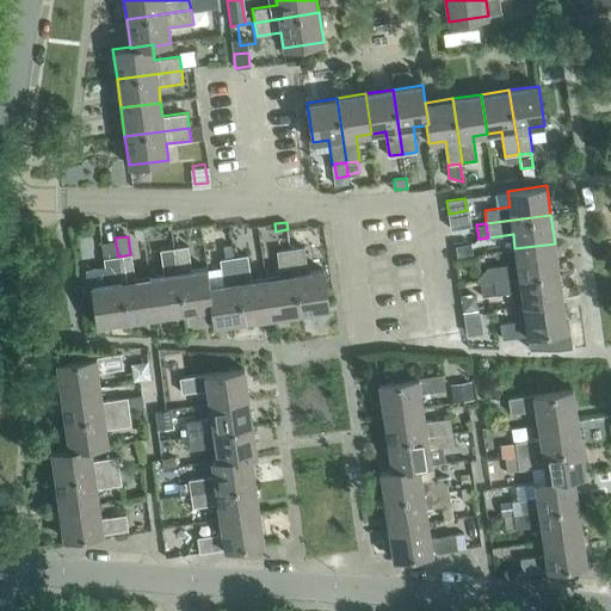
[(118,257),(116,242),(102,245),(104,258),(118,257)]
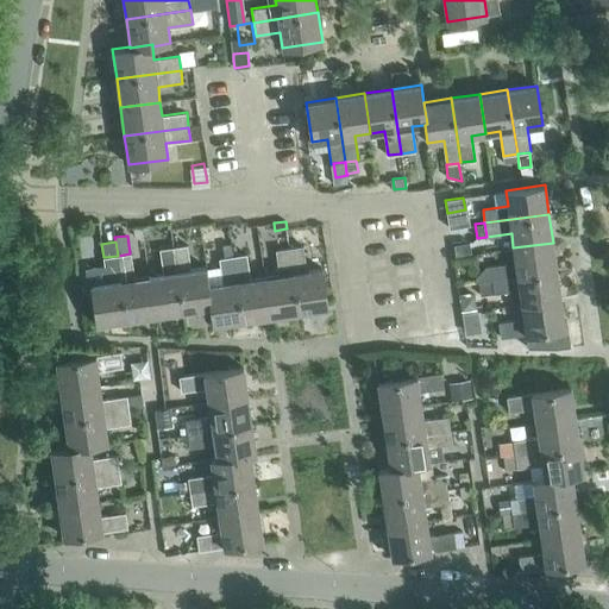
[(557,271),(553,243),(513,248),(513,249),(508,249),(510,263),(490,265),(493,280),(557,271)]
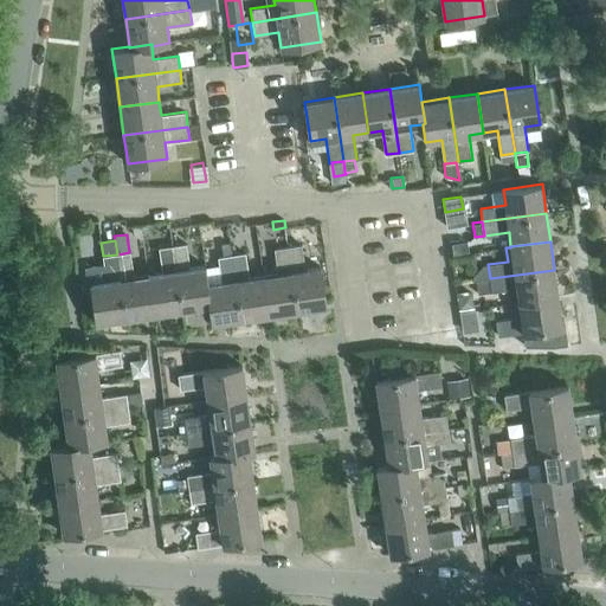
[(452,244),(455,255),(469,252),(466,243),(452,244)]
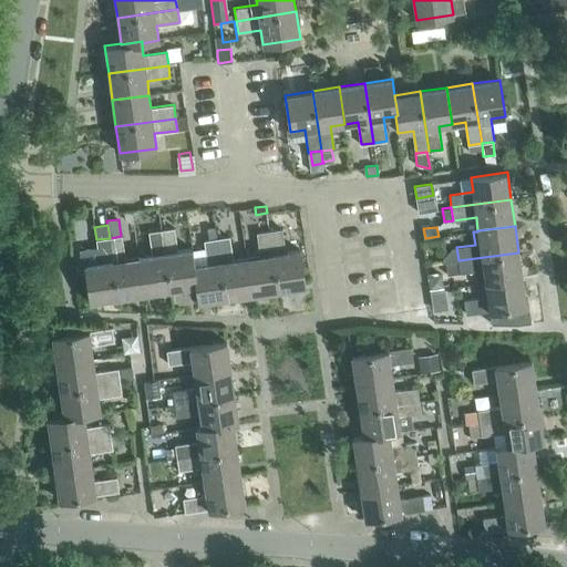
[(174,228),(162,230),(171,289),(196,286),(193,266),(195,265),(193,249),(177,250),(174,228)]
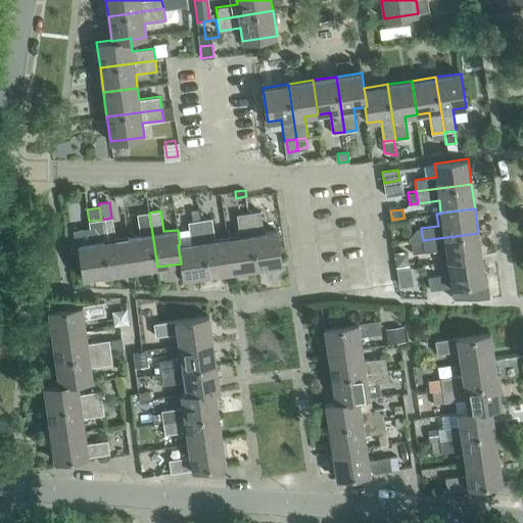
[(260,211),(248,212),(256,268),(282,265),(277,230),(264,232),(260,211)]
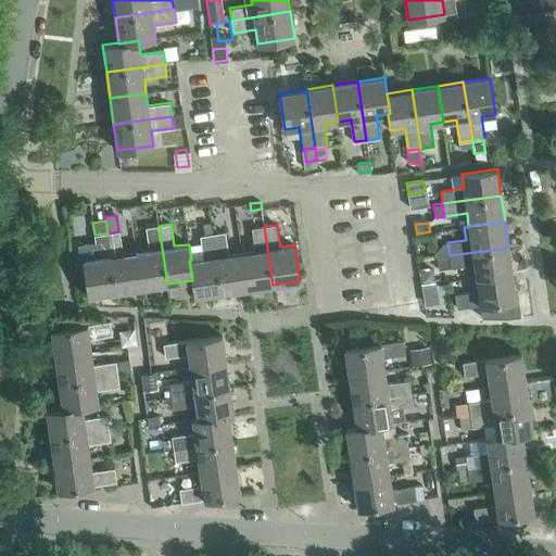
[(167,283),(159,226),(146,227),(149,250),(136,252),(141,288),(167,283)]
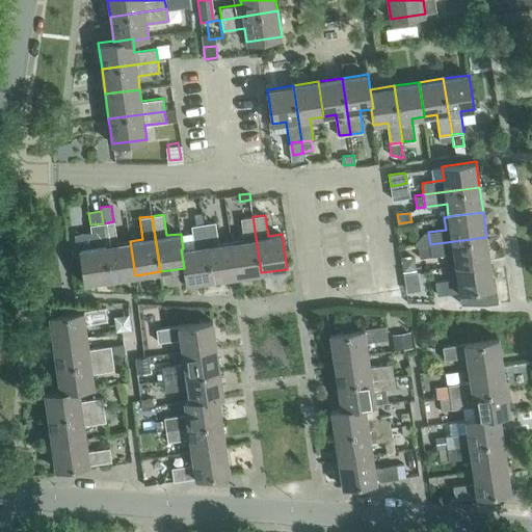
[(261,272),(253,216),(241,218),(244,240),(231,242),(236,276),(261,272)]
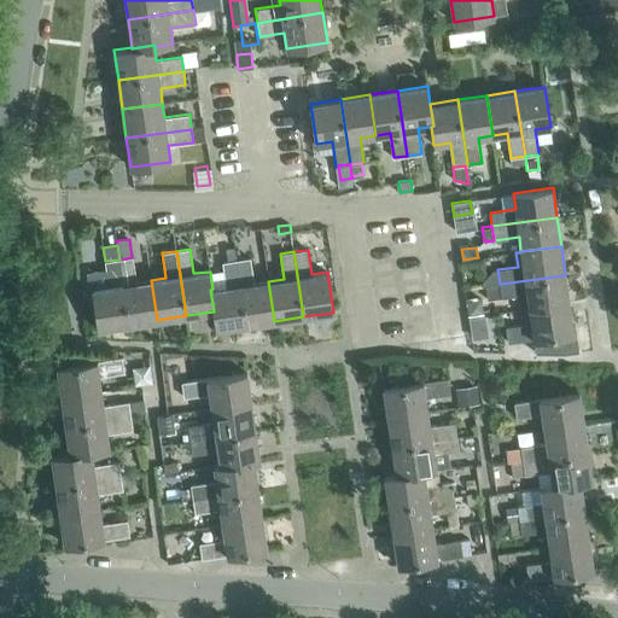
[(157,320),(151,280),(136,283),(133,257),(132,257),(120,260),(129,324),(157,320)]
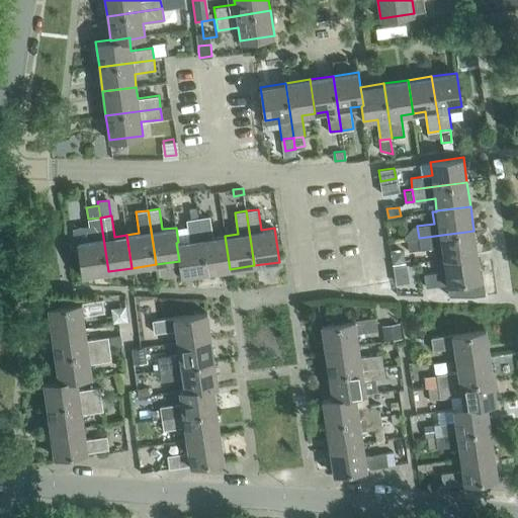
[(230,269),(225,236),(212,237),(209,217),(198,218),(206,272),(230,269)]
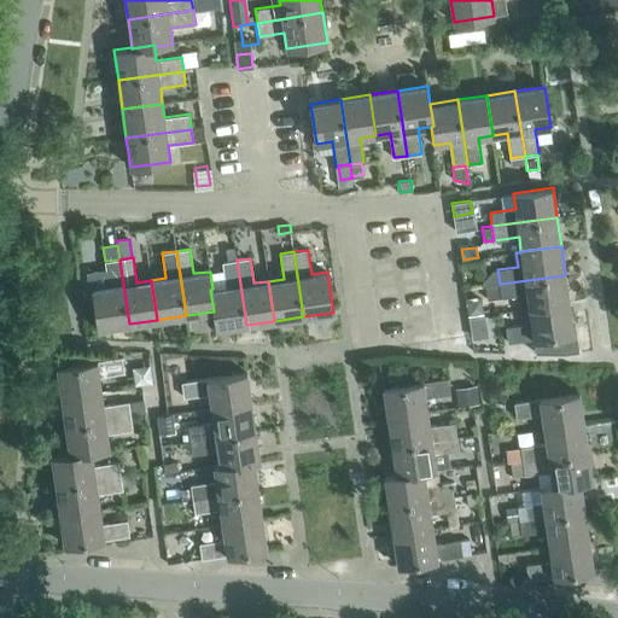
[(88,273),(91,289),(93,289),(99,328),(129,324),(120,260),(105,261),(106,270),(88,273)]
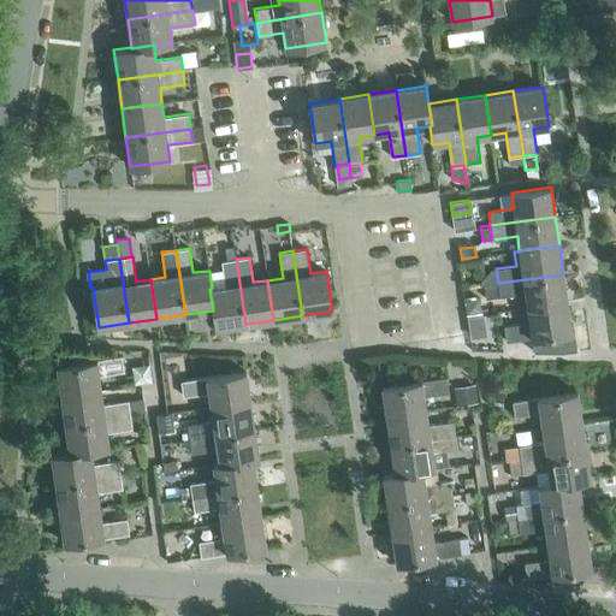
[(246,324),(236,259),(235,260),(227,261),(221,261),(225,286),(212,288),(209,289),(213,311),(215,329),(246,324)]
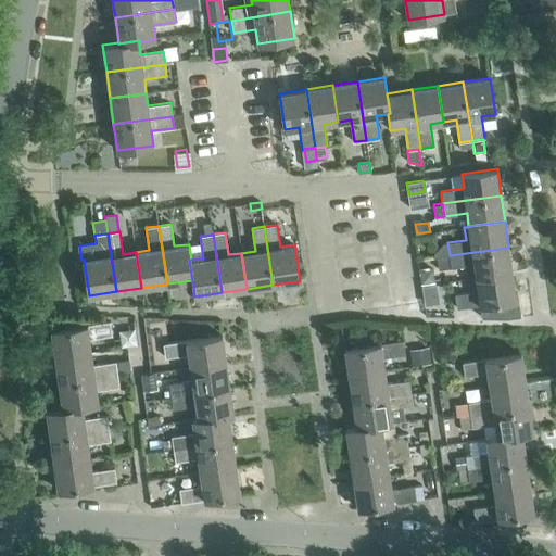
[(512,273),(508,248),(450,255),(452,268),(469,265),(471,278),(512,273)]
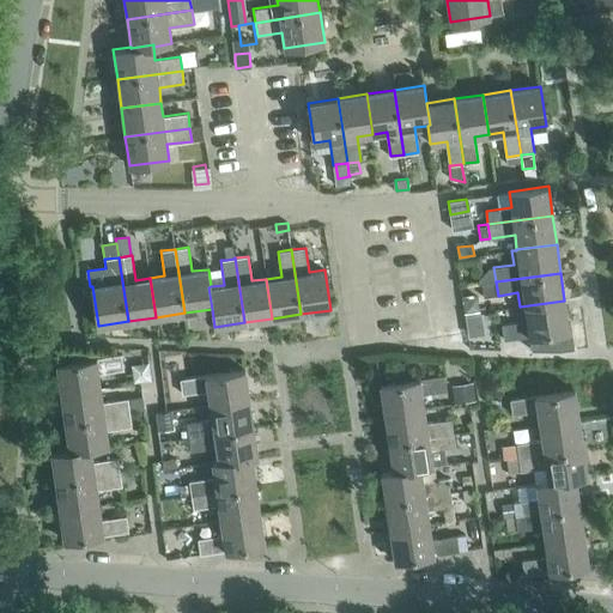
[(569,331),(564,301),(520,307),(522,322),(502,325),(504,339),(550,333),(569,331)]
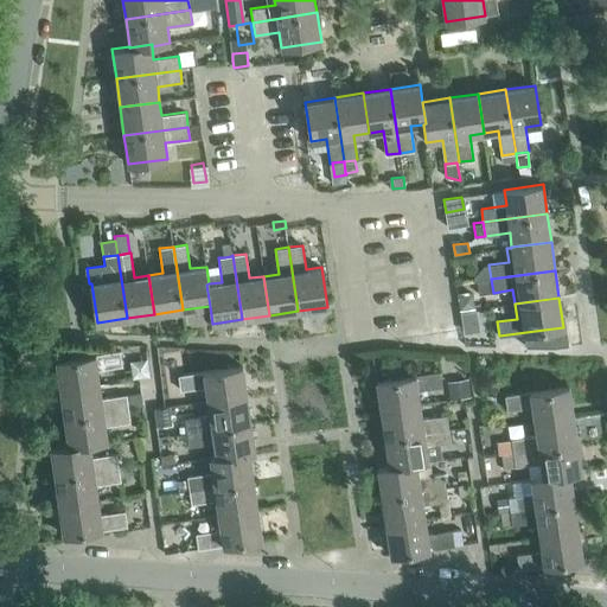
[(120,351),(119,351),(56,360),(61,389),(100,383),(97,369),(122,365),(120,351)]
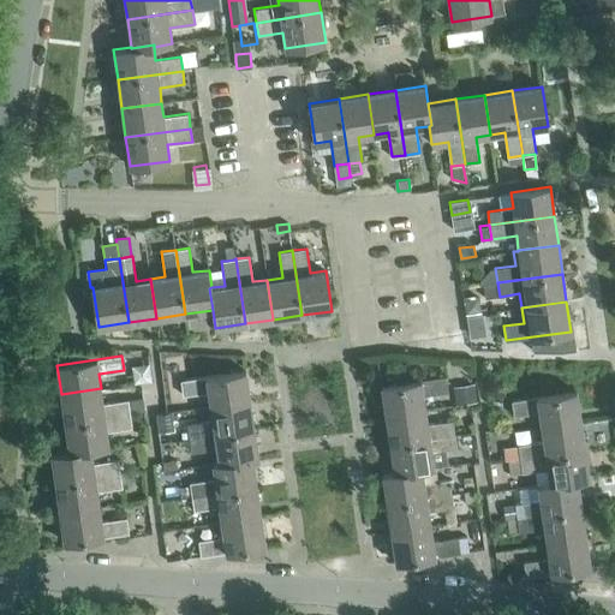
[(150,370),(139,372),(142,387),(153,384),(150,370)]
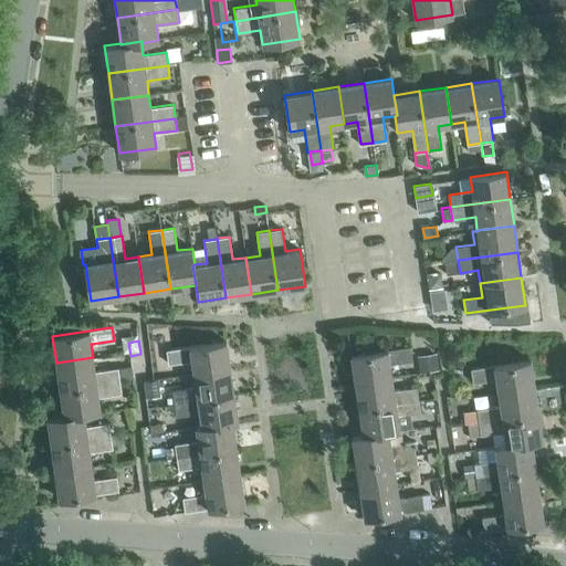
[(230,368),(227,341),(167,349),(168,364),(191,360),(194,374),(230,368)]
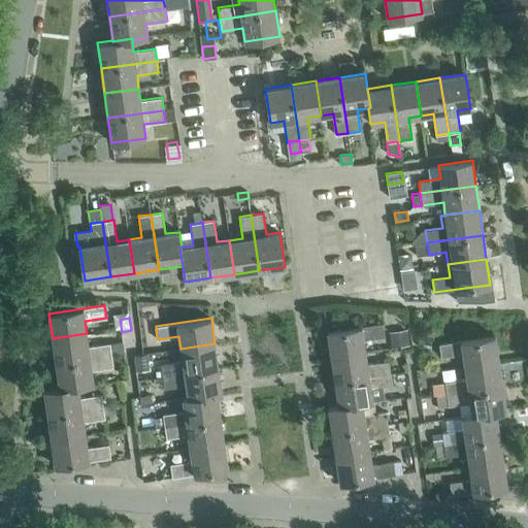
[(385,335),(383,323),(327,331),(331,357),(365,352),(363,339),(385,335)]
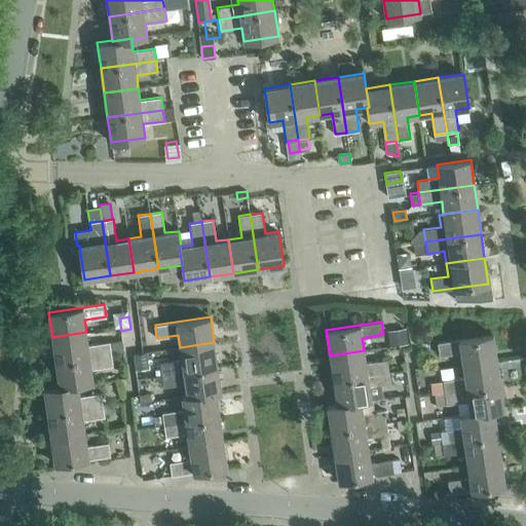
[(389,331),(391,346),(403,344),(408,343),(406,328),(389,331)]
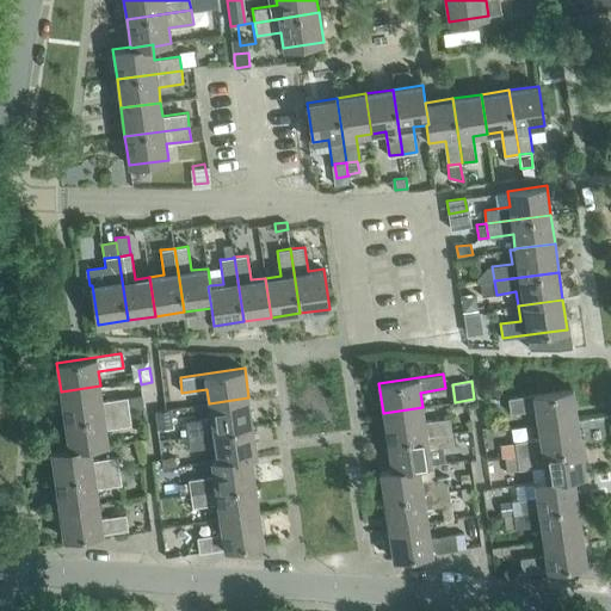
[(129,412),(127,397),(103,401),(100,386),(61,392),(65,420),(129,412)]
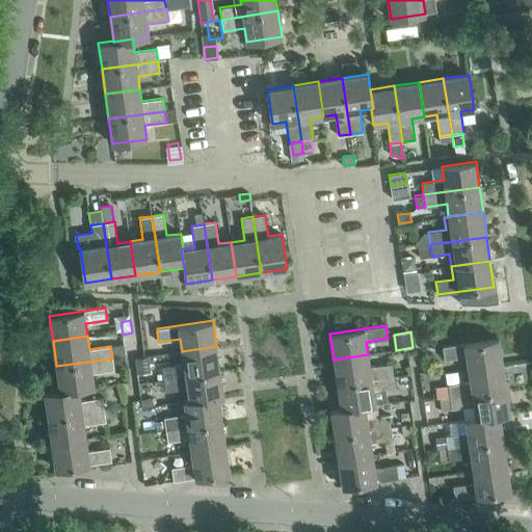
[(502,364),(499,339),(443,347),(445,360),(466,356),(468,369),(502,364)]
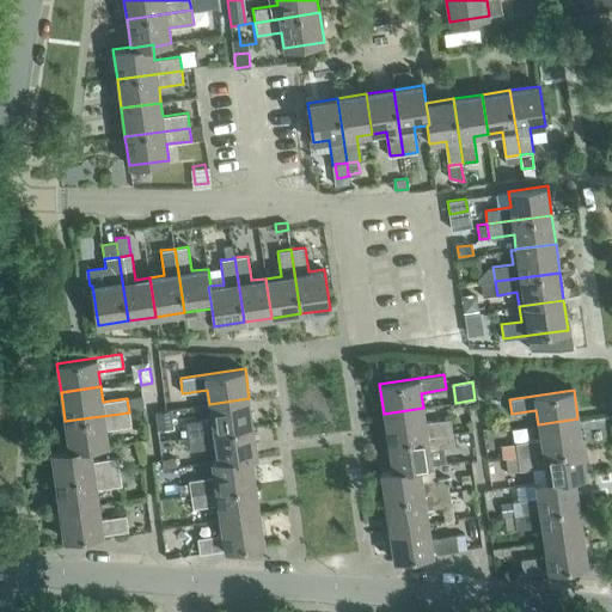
[(142,396),(127,398),(129,412),(145,410),(142,396)]
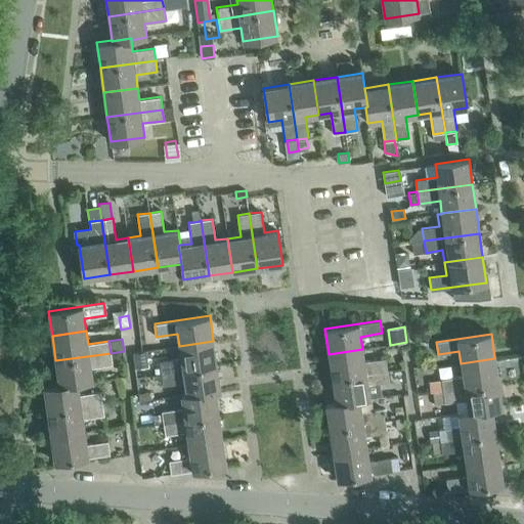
[(217,365),(213,341),(179,346),(181,358),(160,361),(162,374),(217,365)]
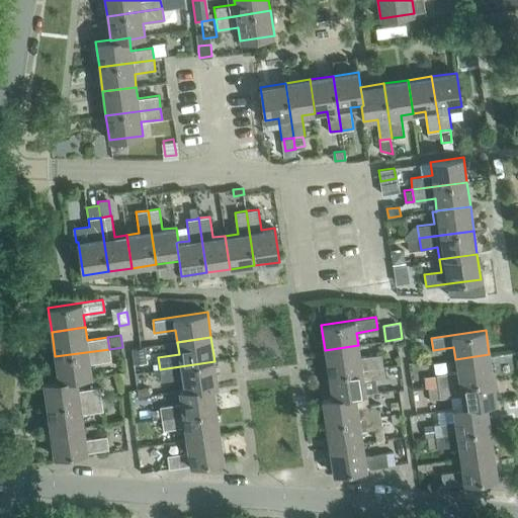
[(360,357),(358,345),(325,350),(328,374),(382,366),(381,354),(360,357)]
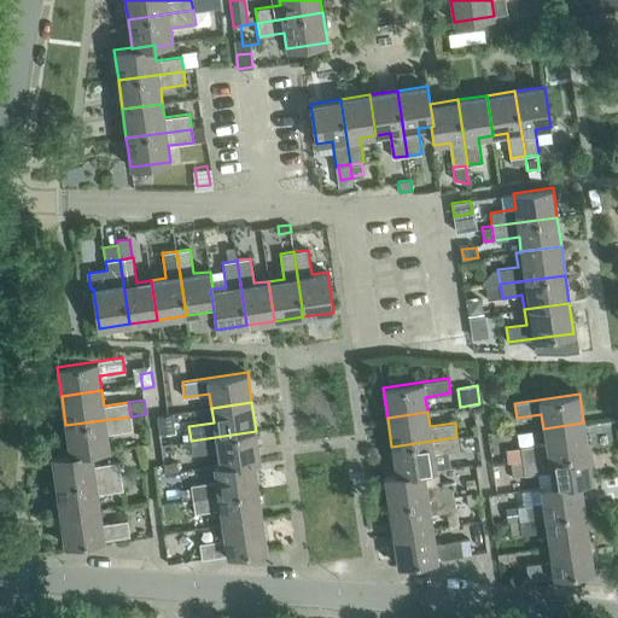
[(108,433),(133,430),(130,417),(65,425),(69,453),(70,454),(92,452),(110,449),(108,433)]
